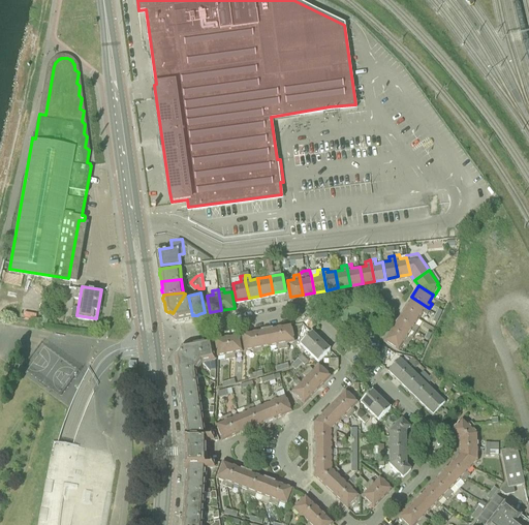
[(189,315),(192,315),(188,296),(185,294),(173,313),(174,314),(174,315),(175,317),(177,317),(184,316),(186,317),(189,316),(189,315)]
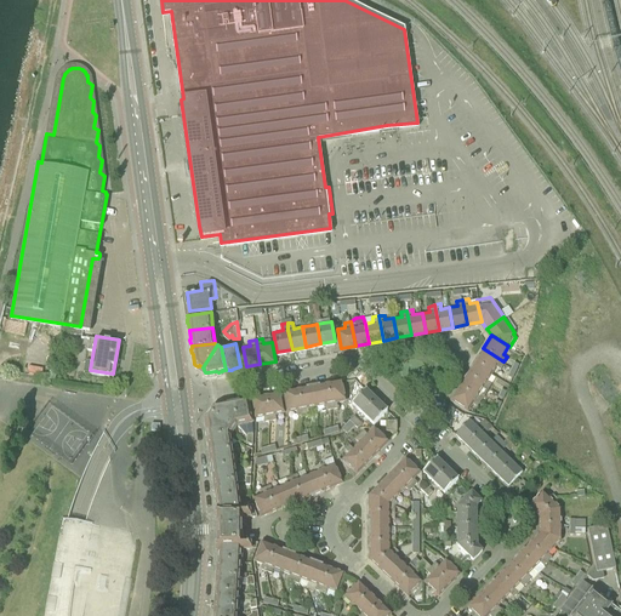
[(501,366),(503,361),(483,348),(476,360),(493,371),(496,364),(501,366)]
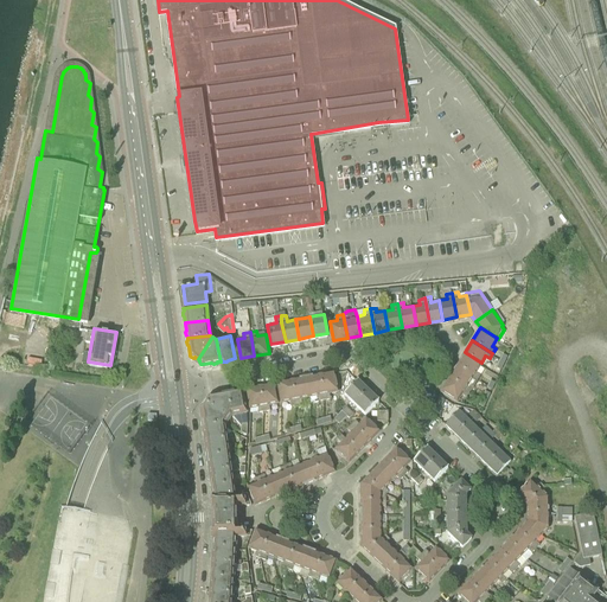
[(457,365),(477,377),(480,372),(477,370),(481,363),(465,352),(457,365)]
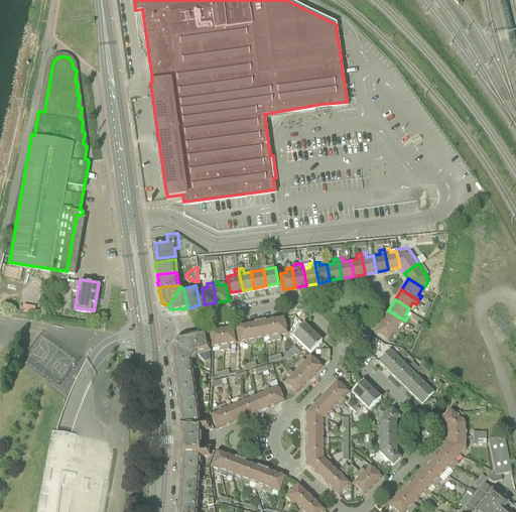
[(382,320),(399,331),(402,327),(405,321),(388,310),(382,320)]
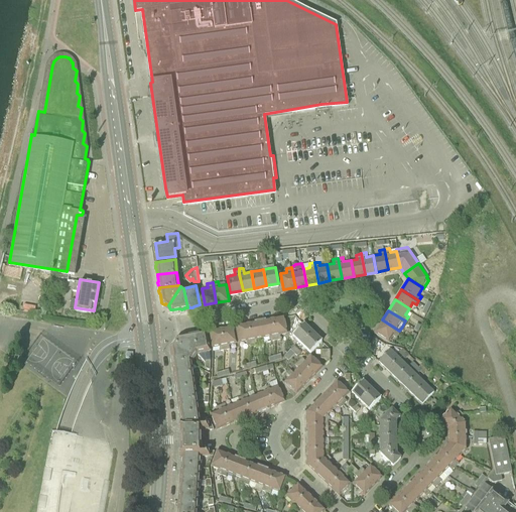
[(272,316),(276,338),(281,337),(280,333),(287,331),(284,314),(272,316)]
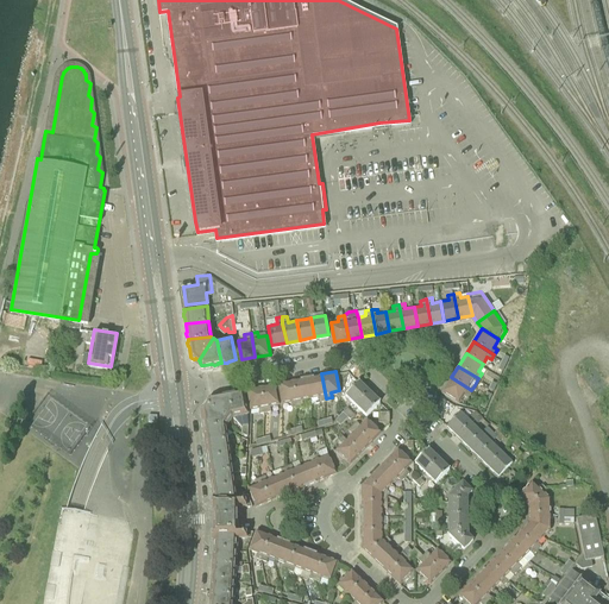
[(320,400),(326,398),(321,373),(307,377),(311,396),(319,395),(320,400)]
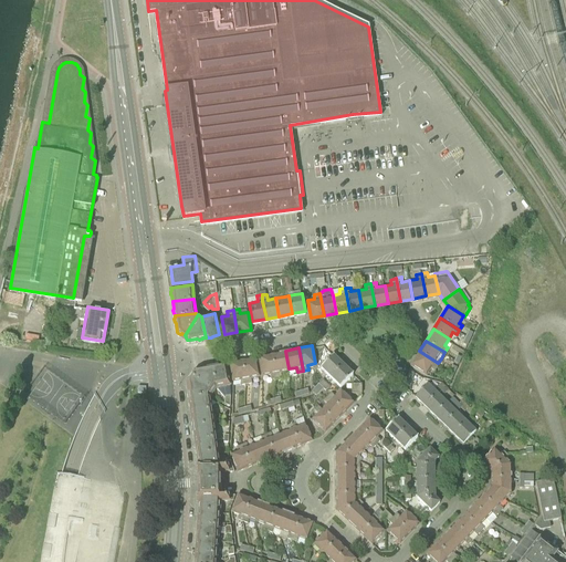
[(281,370),(289,368),(285,351),(272,353),(276,375),(282,374),(281,370)]
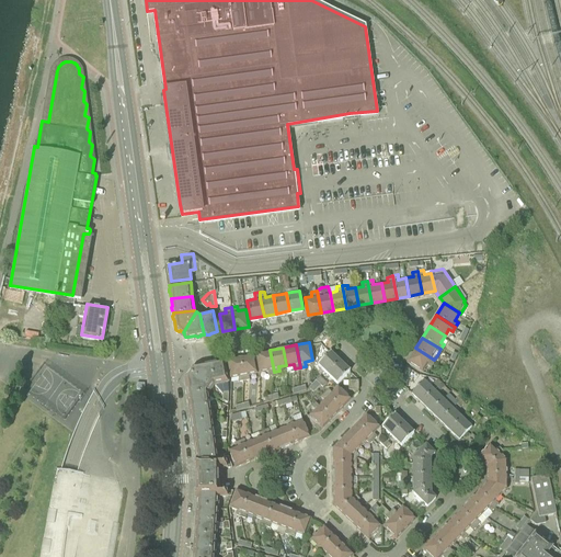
[(431,365),(434,360),(415,348),(408,360),(423,368),(427,363),(431,365)]
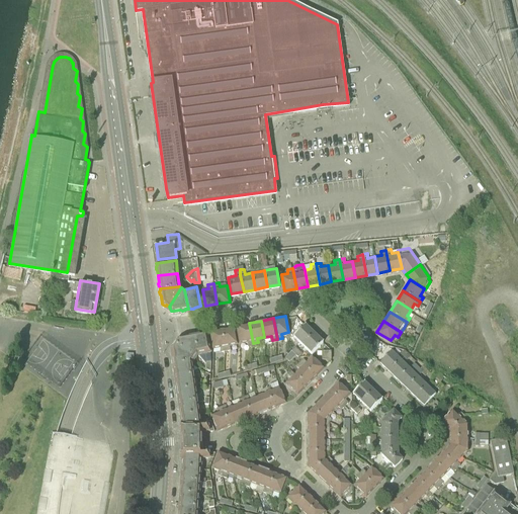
[(293,334),(303,343),(314,331),(305,322),(293,334)]
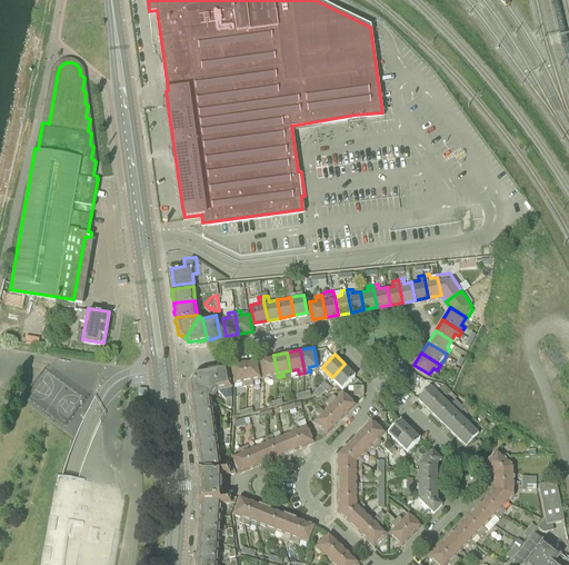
[(272,378),(278,377),(273,355),(260,357),(263,376),(271,374),(272,378)]
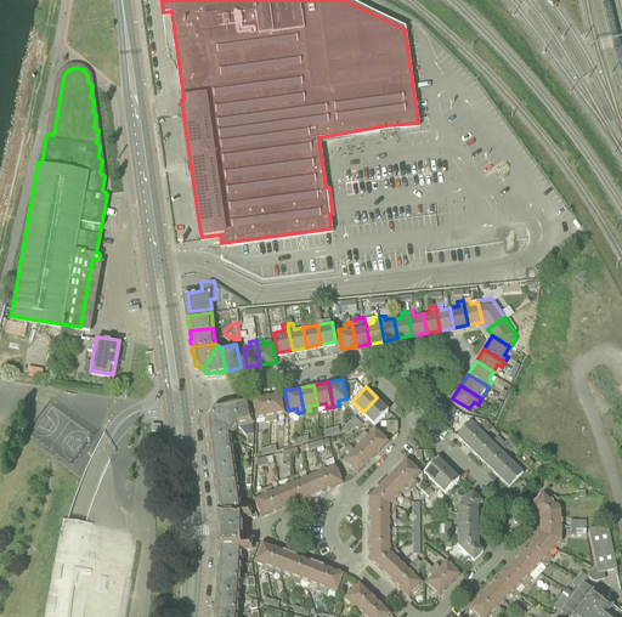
[(265,394),(270,419),(277,418),(276,413),(284,411),(281,391),(265,394)]
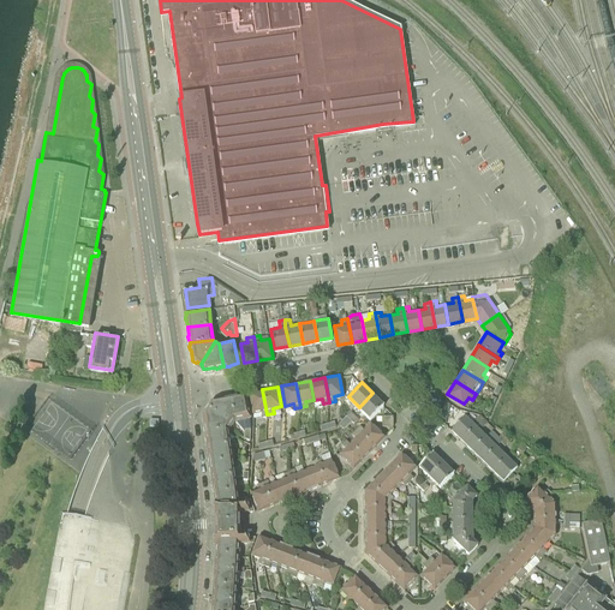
[(262,414),(267,414),(262,389),(249,392),(252,412),(261,411),(262,414)]
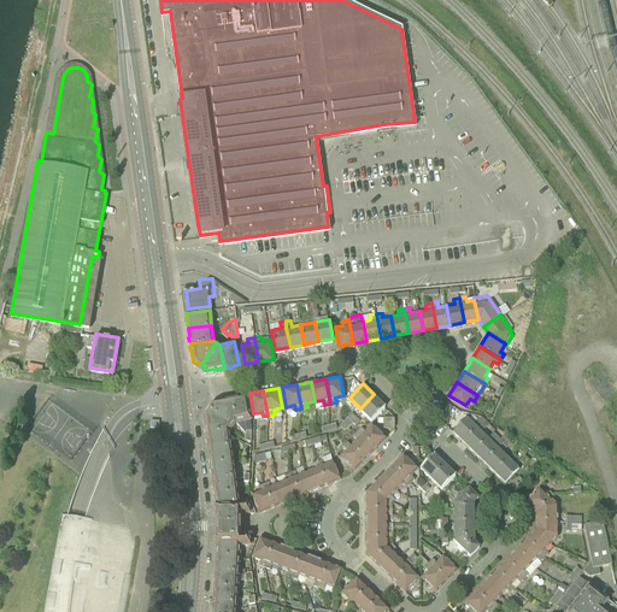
[(374,394),(360,409),(371,419),(385,404),(374,394)]
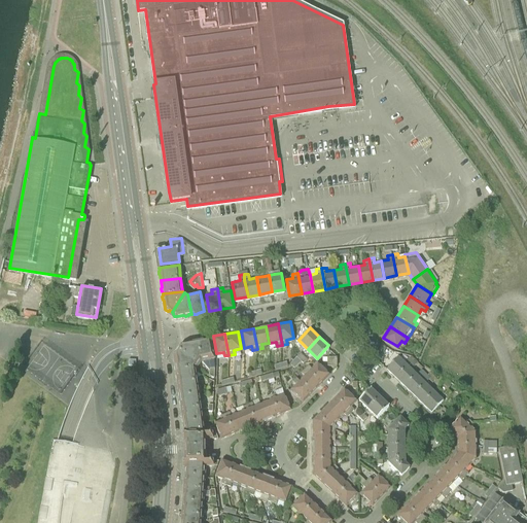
[(198,340),(202,359),(214,357),(210,338),(204,339),(203,338),(200,339),(199,340),(198,340)]
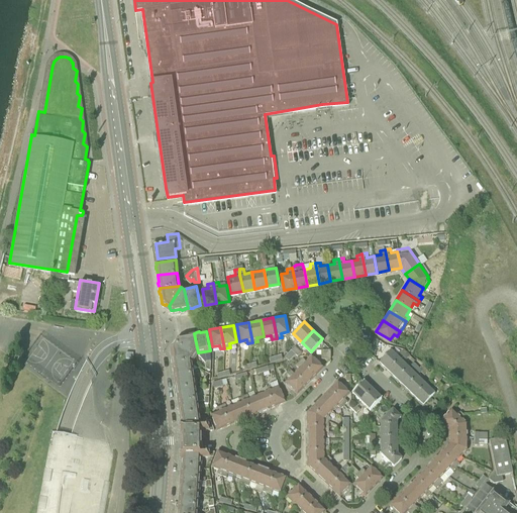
[(195,356),(198,352),(194,333),(192,334),(191,333),(188,333),(187,335),(179,336),(177,337),(177,339),(178,341),(177,343),(195,356)]
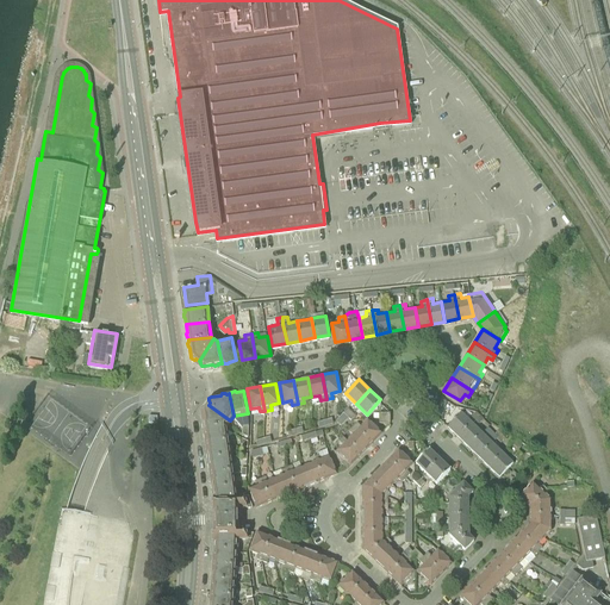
[(228,424),(230,420),(209,405),(206,407),(204,406),(201,407),(201,410),(203,419),(201,420),(203,425),(204,425),(204,428),(228,424)]
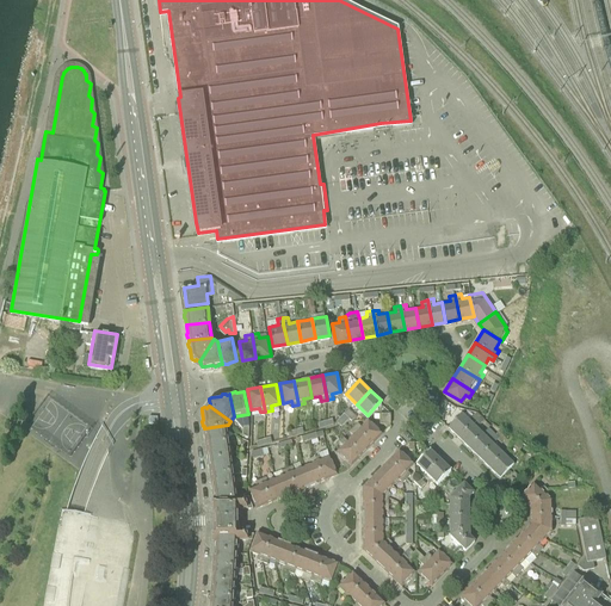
[(340,414),(346,420),(350,416),(347,414),(344,410),(340,414)]
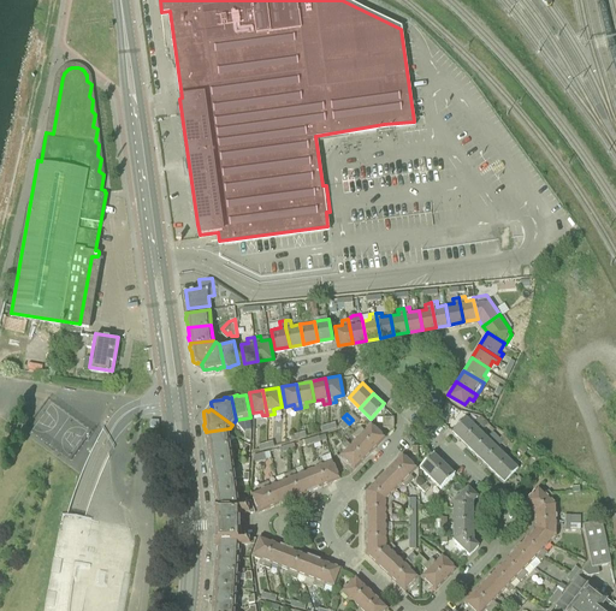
[(381,414),(381,419),(383,425),(394,423),(394,414),(381,414)]
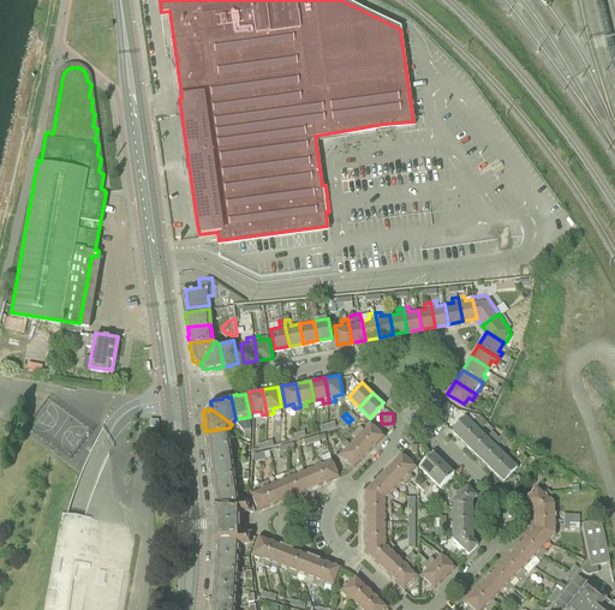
[(452,428),(461,438),(476,424),(465,413),(452,428)]
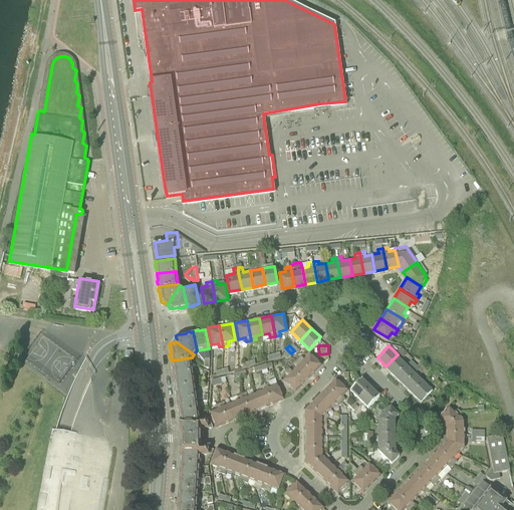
[(297,357),(312,371),(320,362),(308,351),(304,356),(301,353),(297,357)]
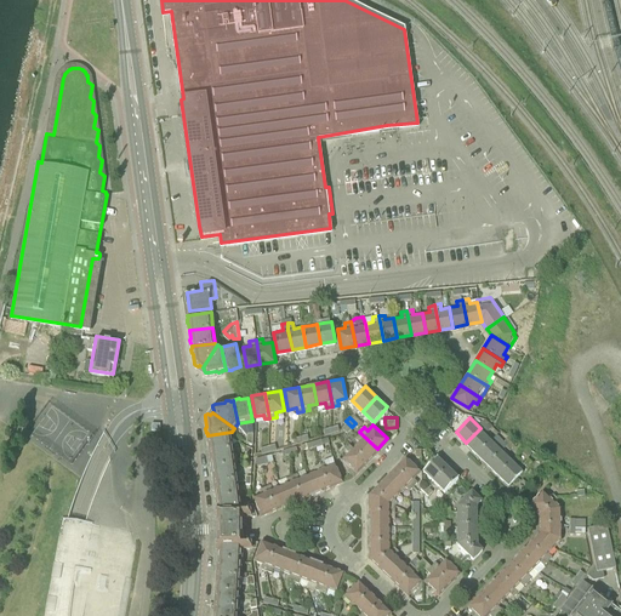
[(477,452),(490,438),(484,432),(480,428),(466,443),(477,452)]
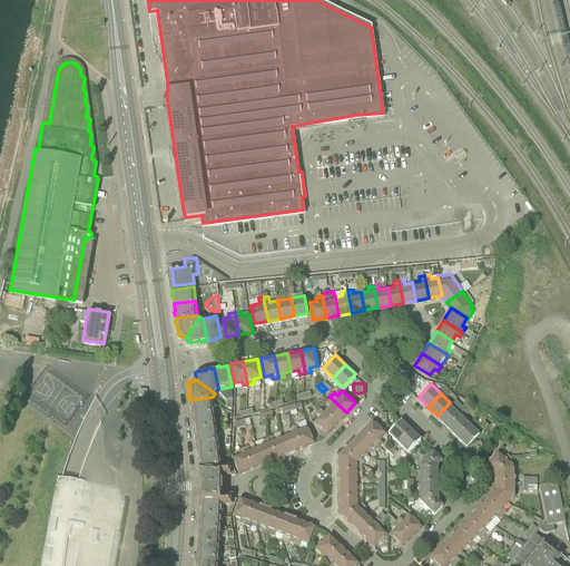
[(193,413),(214,411),(213,397),(190,400),(192,402),(190,403),(190,407),(192,408),(193,413)]
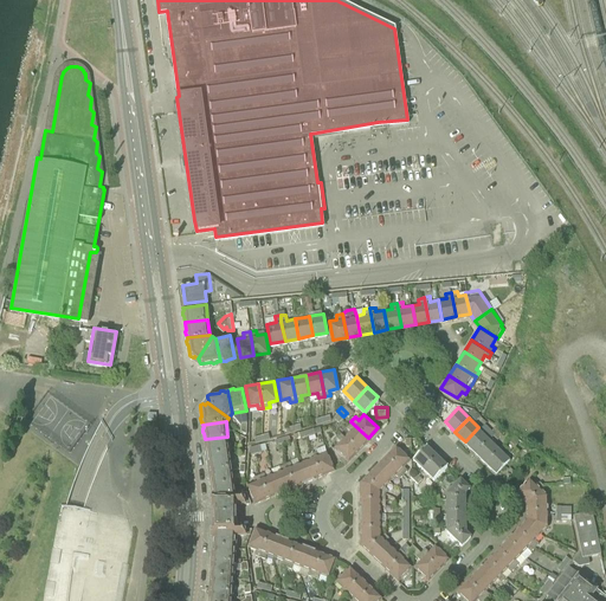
[(359,448),(368,438),(350,421),(347,425),(350,428),(345,434),(359,448)]
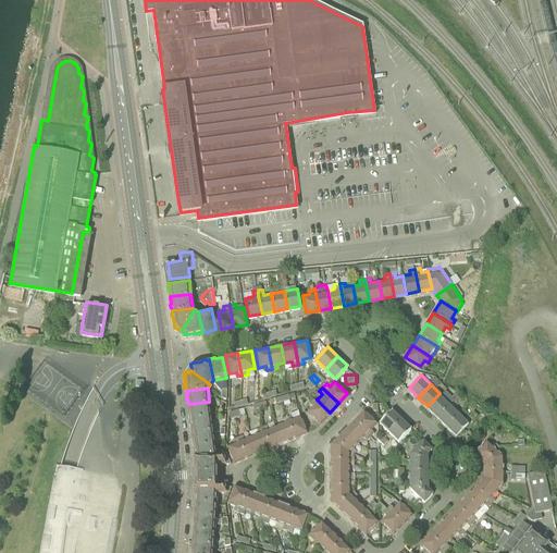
[(428,406),(437,416),(449,403),(440,393),(428,406)]
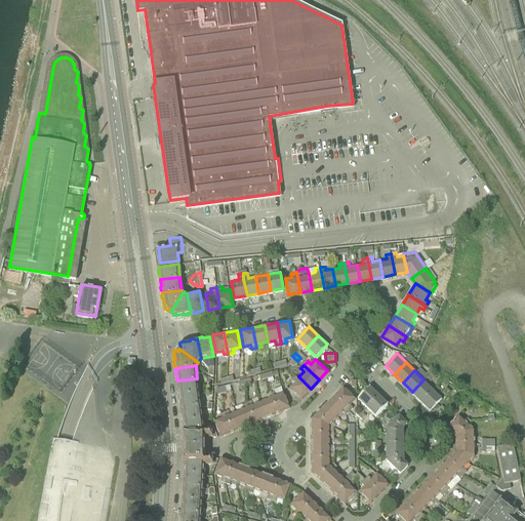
[(311,389),(298,376),(295,373),(291,377),(294,381),(289,387),(296,394),(293,396),(298,401),(311,389)]
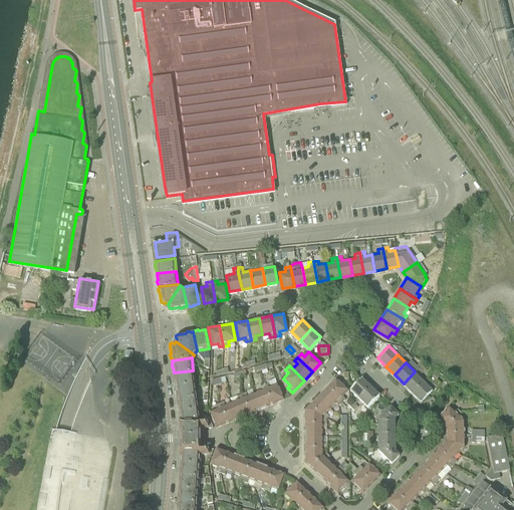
[(176,387),(195,384),(193,370),(174,372),(175,379),(174,380),(174,384),(176,385),(176,387)]
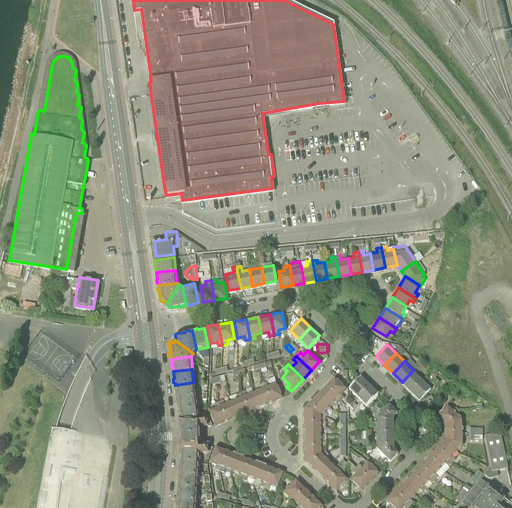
[(402,382),(410,390),(422,377),(413,370),(402,382)]
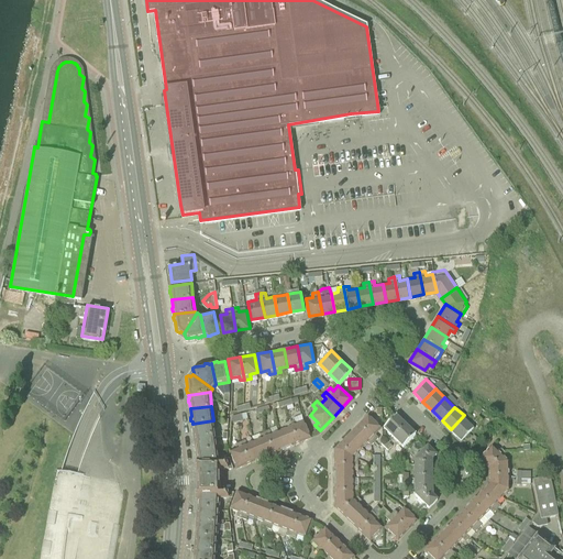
[(357,424),(374,439),(378,435),(375,431),(381,426),(367,413),(357,424)]
